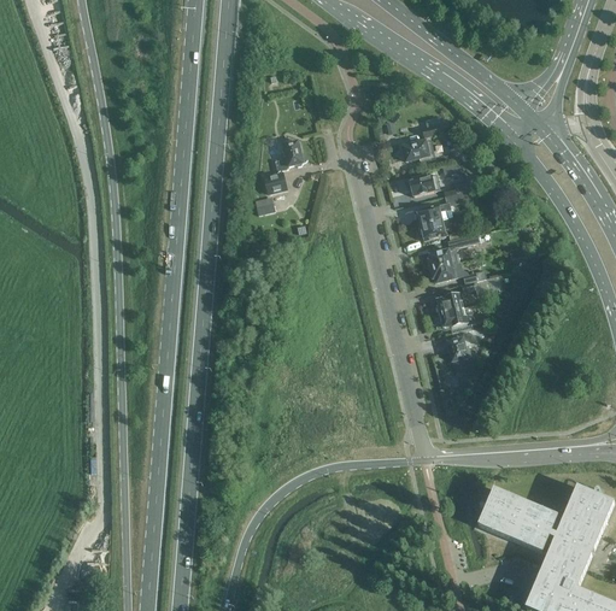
[(426,124),(421,125),(423,134),(424,134),(429,133),(447,128),(446,119),(443,121),(426,124)]
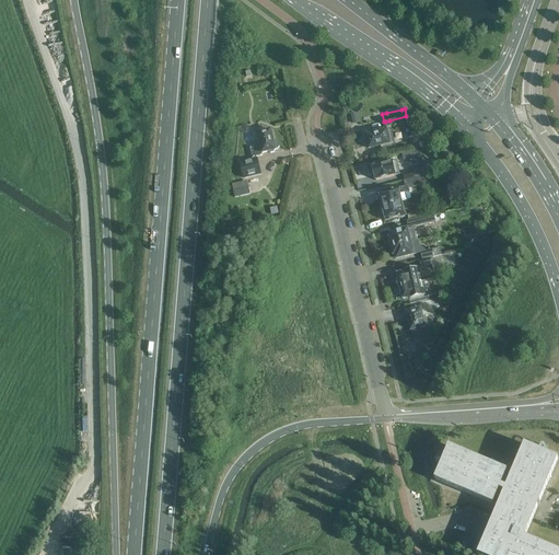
[(381,145),(387,143),(386,139),(388,138),(385,124),(377,126),(379,126),(364,129),(365,135),(364,137),(365,140),(368,141),(368,143),(380,140),(381,145)]
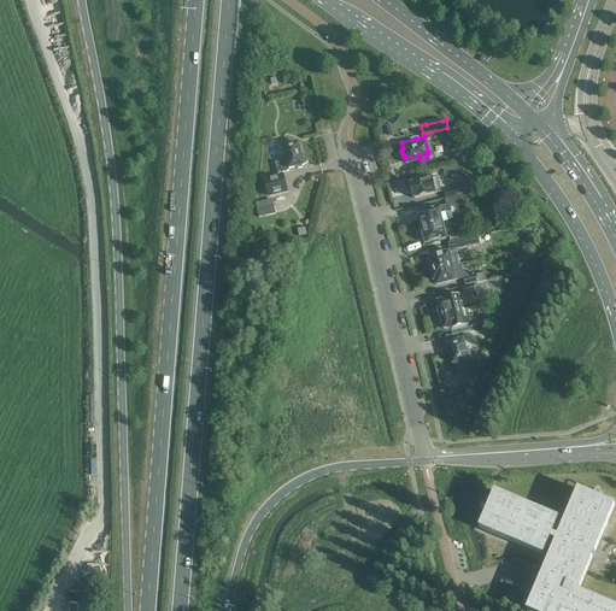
[(264,174),(268,191),(286,186),(281,166),(287,165),(288,163),(294,162),(297,163),(300,162),(301,159),(303,159),(303,158),(305,158),(306,156),(305,150),(303,148),(300,148),(297,137),(282,141),(286,154),(274,158),(277,170),(264,174)]
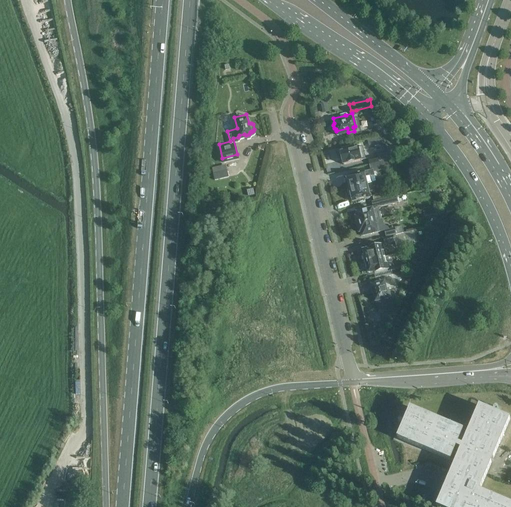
[(342,160),(365,155),(362,142),(339,148),(338,150),(339,154),(341,155),(342,160)]
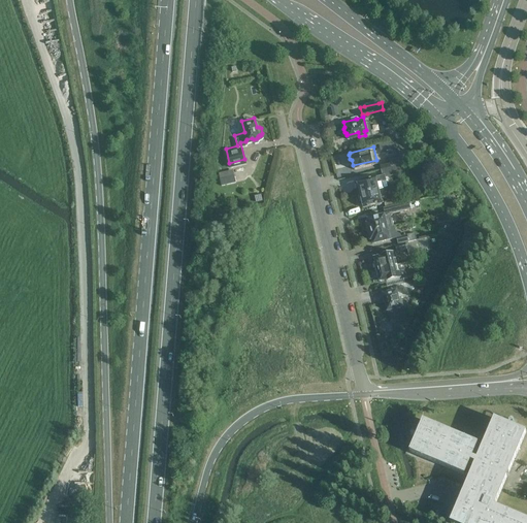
[(380,165),(398,161),(400,160),(398,153),(388,155),(388,157),(379,159),(380,165)]
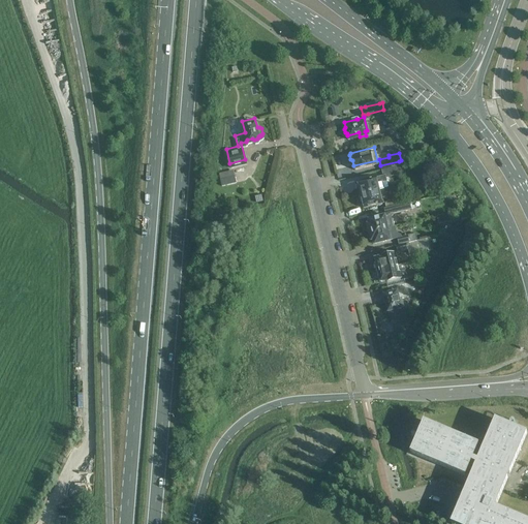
[(400,166),(399,161),(380,165),(382,172),(356,178),(358,184),(356,184),(358,191),(383,185),(381,178),(385,177),(385,174),(397,171),(396,167),(400,166)]
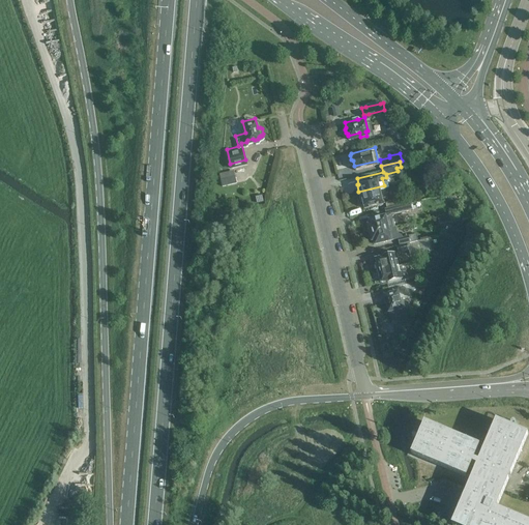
[(236,180),(233,166),(218,169),(222,183),(236,180)]
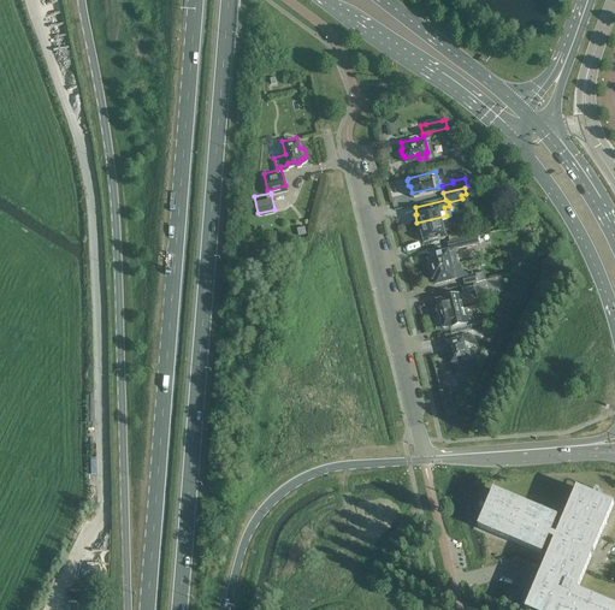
[(449,225),(447,215),(417,223),(419,230),(421,230),(423,237),(444,231),(443,226),(449,225)]
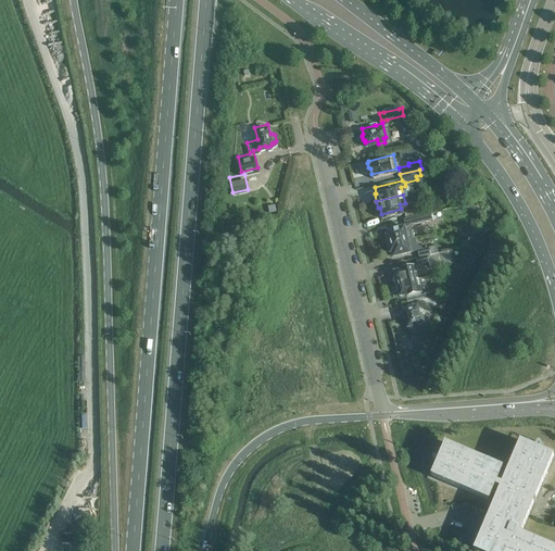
[(261,210),(276,209),(276,199),(260,200),(261,210)]
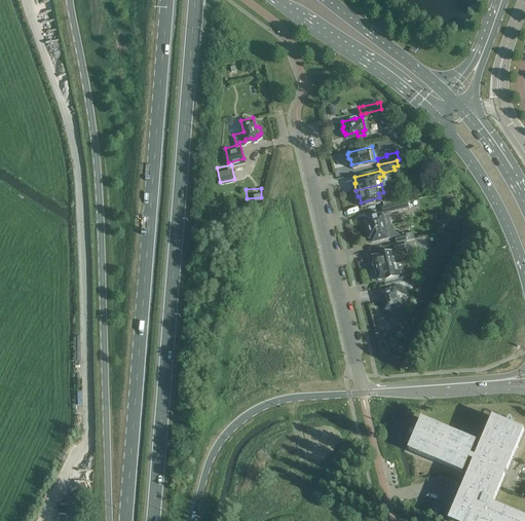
[(391,200),(383,202),(364,207),(366,218),(365,219),(365,220),(364,222),(365,225),(366,225),(366,226),(384,222),(390,221),(388,213),(392,212),(391,208),(408,203),(406,196),(391,200)]
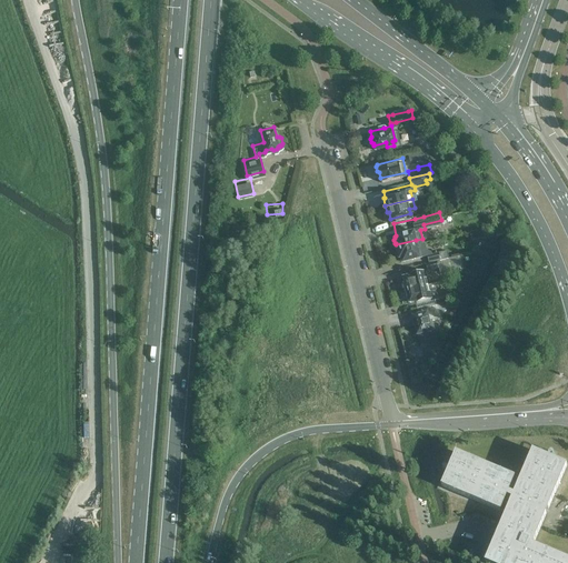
[(418,247),(416,240),(396,244),(397,245),(396,248),(396,251),(398,252),(398,253),(400,253),(401,258),(424,252),(421,245),(418,247)]
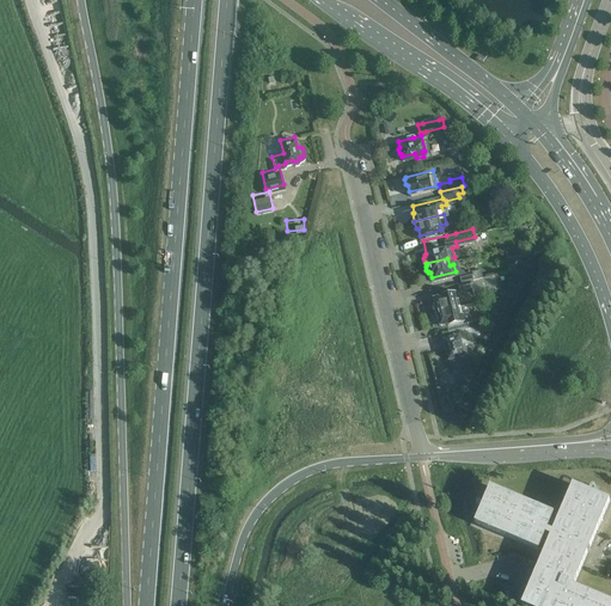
[(458,270),(460,279),(481,274),(480,265),(458,270)]
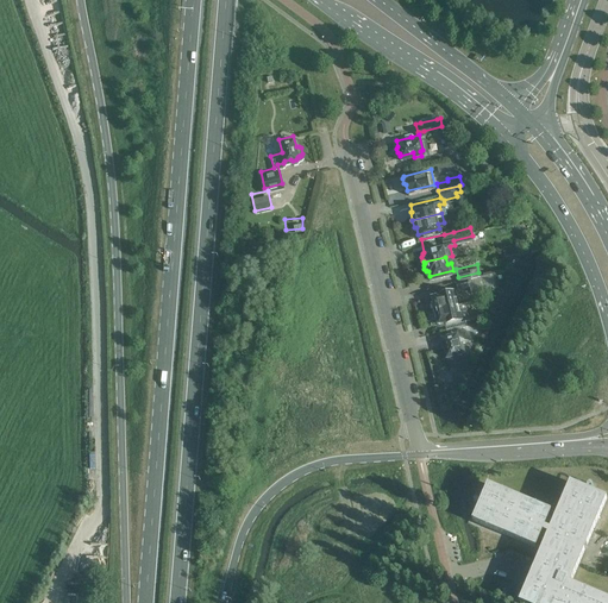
[(483,271),(478,272),(458,277),(455,278),(457,284),(484,278),(483,271)]
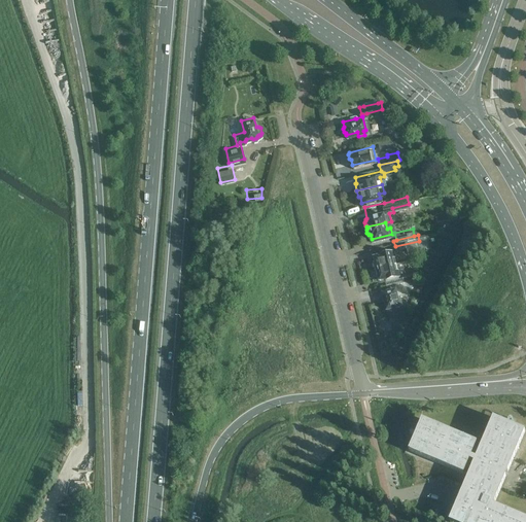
[(376,265),(392,261),(391,254),(393,253),(392,247),(378,250),(378,251),(373,253),(374,257),(373,259),(374,263),(375,264),(376,265)]
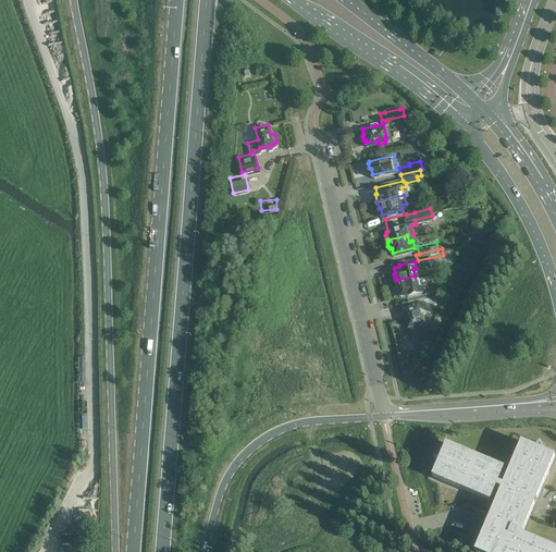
[(418,274),(415,276),(397,280),(397,281),(396,282),(397,286),(398,287),(399,292),(406,291),(406,292),(421,287),(424,287),(425,293),(436,291),(434,284),(428,286),(427,280),(419,282),(418,274)]
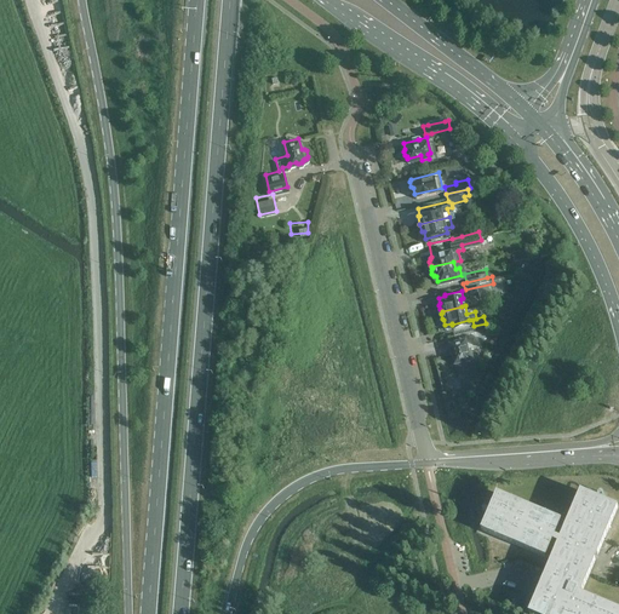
[(453,357),(453,360),(456,366),(468,363),(465,356),(469,356),(469,355),(477,354),(475,343),(480,342),(479,336),(491,332),(488,322),(486,323),(474,326),(450,332),(451,338),(447,339),(452,356),(453,357)]
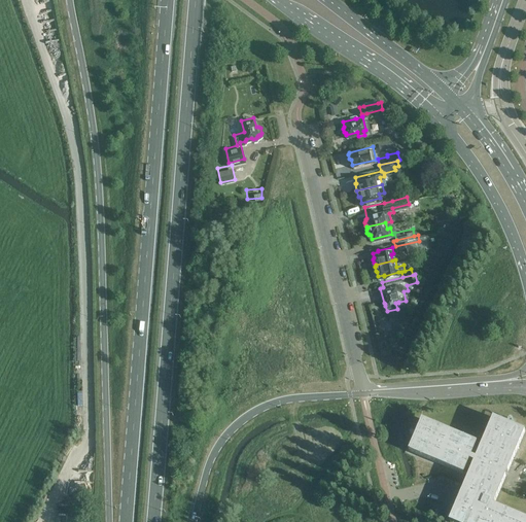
[(524,426),(509,419),(506,418),(492,413),(475,453),(470,452),(476,438),(421,415),(415,430),(414,432),(408,446),(462,470),(468,456),(472,458),(448,517),(461,521),(525,521),(525,514),(492,499),(524,426)]
